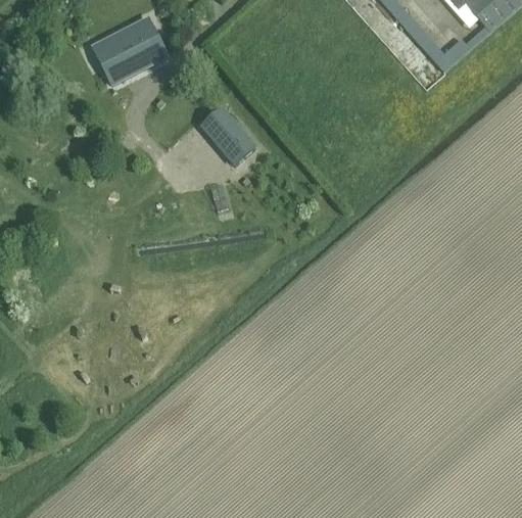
[(521,1),(521,0),(451,0),(458,8),(465,2),(489,31),(521,1)]
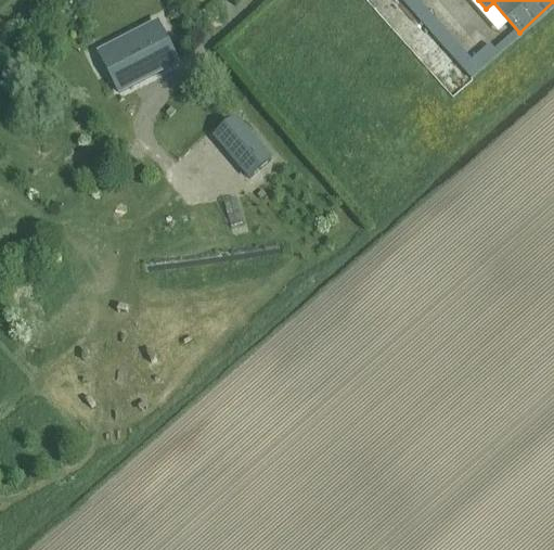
[(177,59),(155,17),(94,48),(116,89),(177,59)]
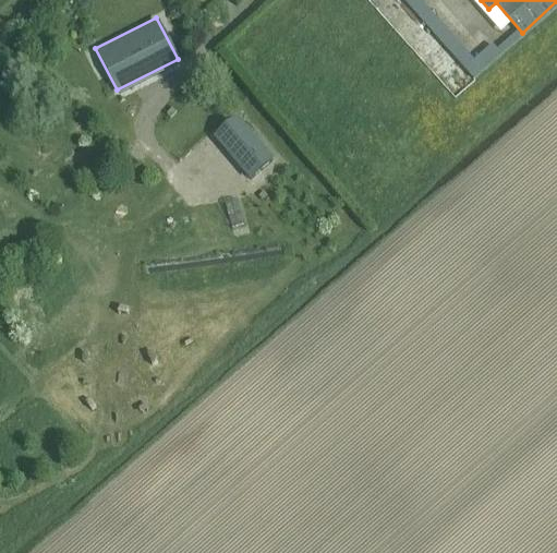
[(437,36),(455,55),(474,36),(457,17),(437,36)]
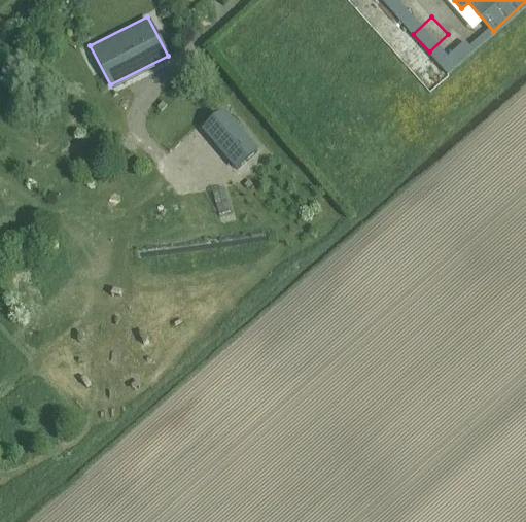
[(42,81),(34,88),(46,103),(55,97),(42,81)]
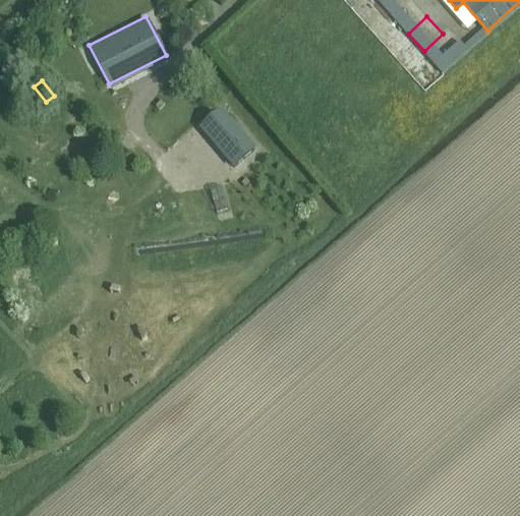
[(253,146),(221,106),(199,123),(231,163),(253,146)]
